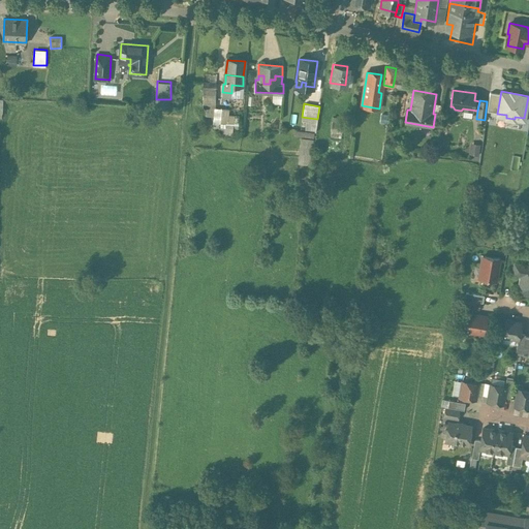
[(229,110),(221,109),(220,124),(213,124),(213,128),(219,129),(218,134),(238,136),(239,117),(228,116),(229,110)]
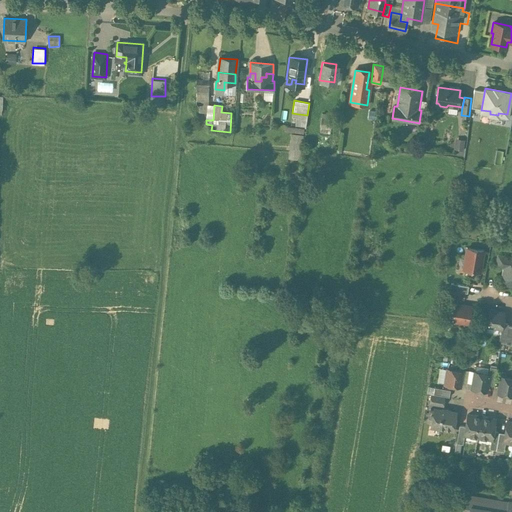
[(214,105),(207,105),(206,120),(213,120),(214,105)]
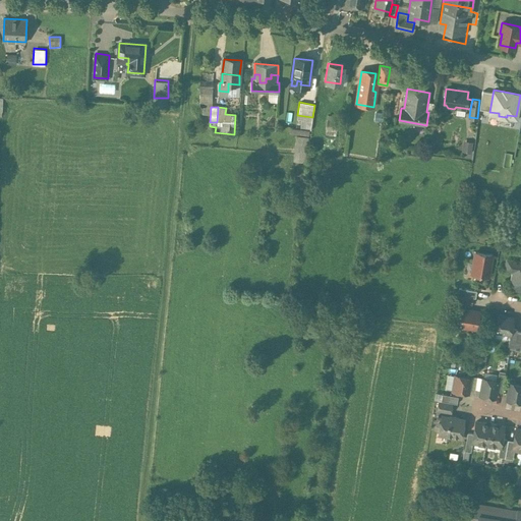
[(312,117),(304,116),(303,126),(310,127),(312,117)]
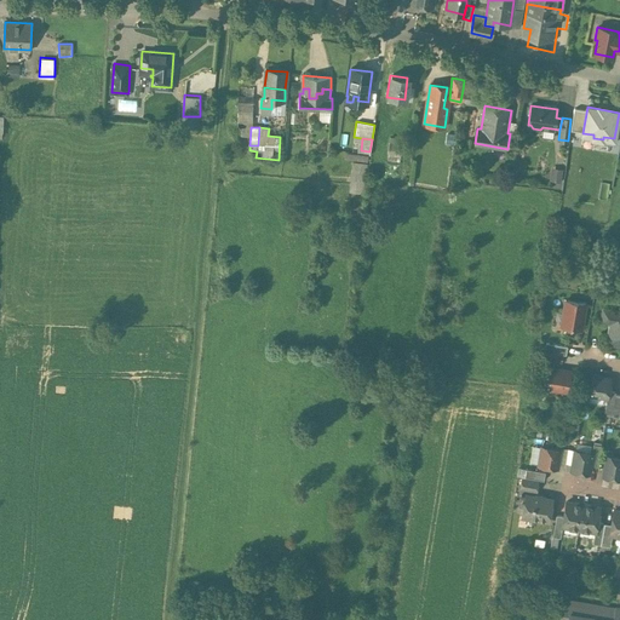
[(345,151),(344,156),(367,161),(367,156),(345,151)]
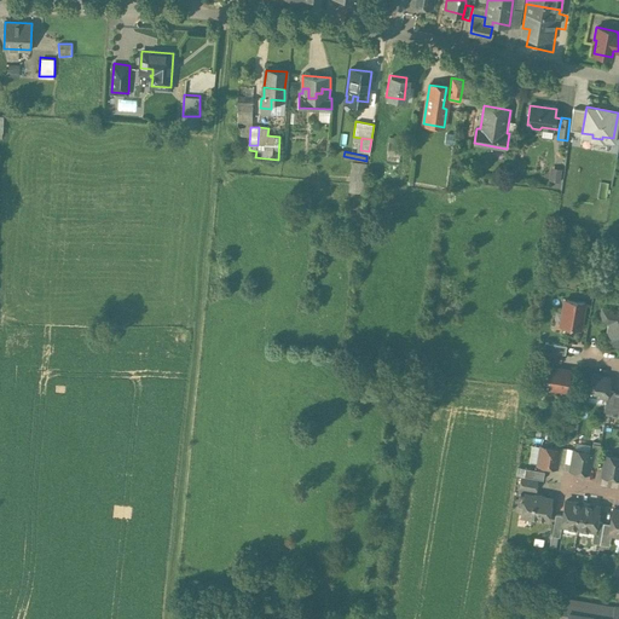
[(550,166),(549,179),(561,180),(562,167),(550,166)]
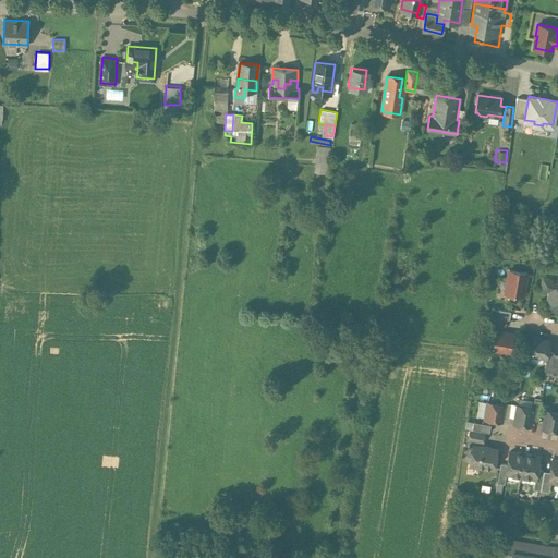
[(526,274),(509,270),(505,292),(523,295),(526,274)]
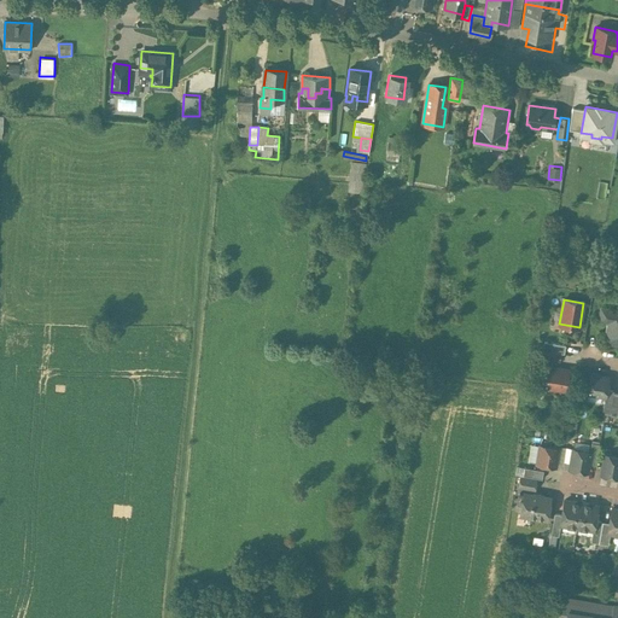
[(617,308),(610,307),(605,342),(617,343),(617,308)]
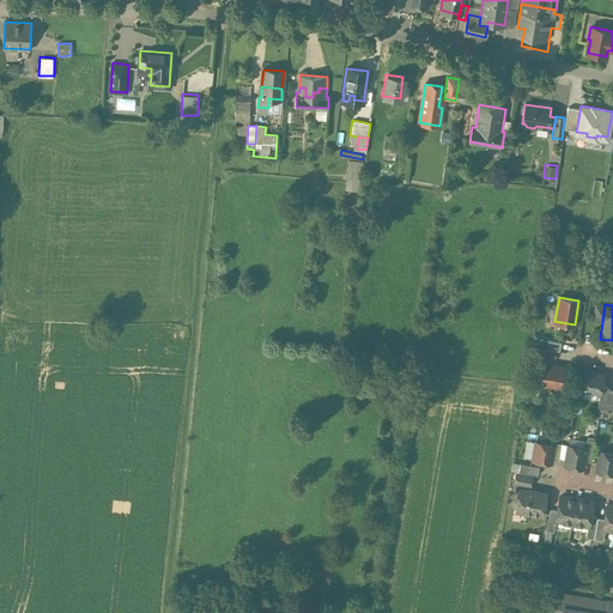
[(560,343),(540,339),(538,347),(556,350),(559,351),(560,343)]
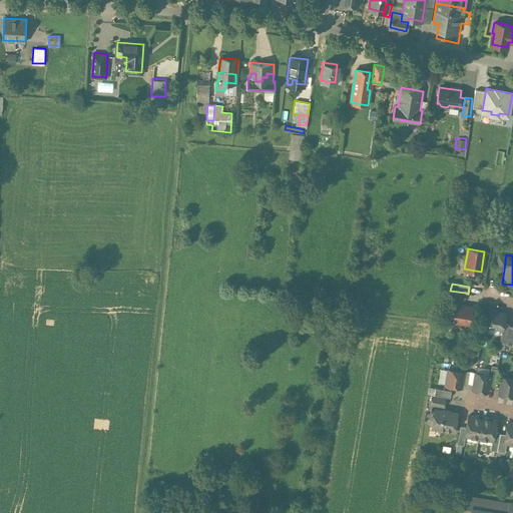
[(465,293),(450,291),(449,297),(464,299),(465,293)]
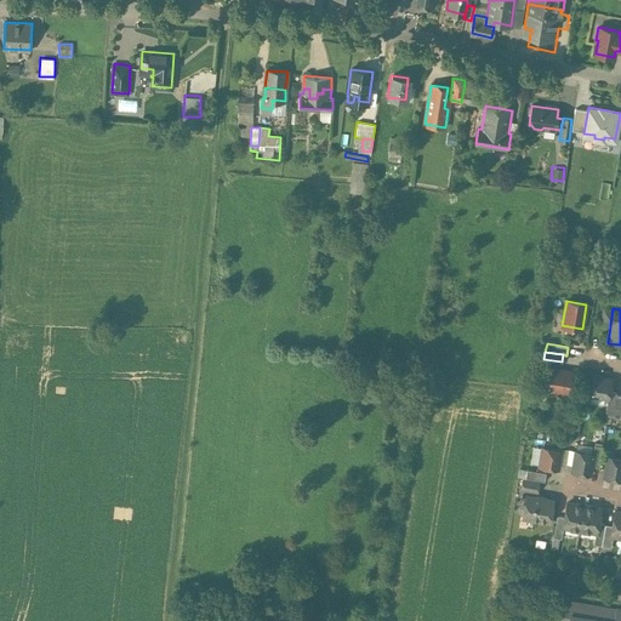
[(571,372),(547,368),(543,387),(568,391),(571,372)]
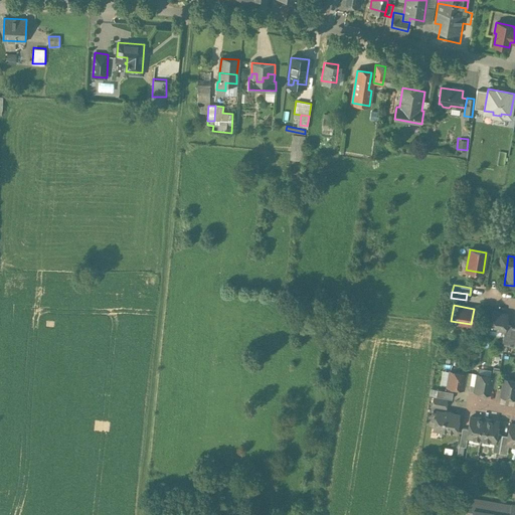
[(507,315),(492,312),(489,327),(504,330),(505,330),(506,325),(507,315)]
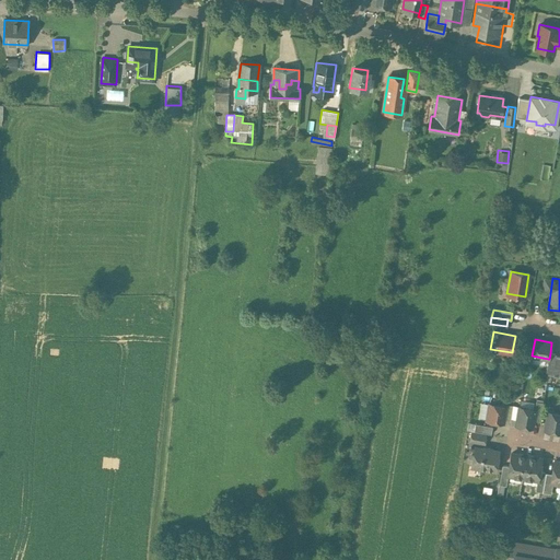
[(548,359),(546,372),(552,374),(556,357),(556,354),(550,353),(549,359),(548,359)]
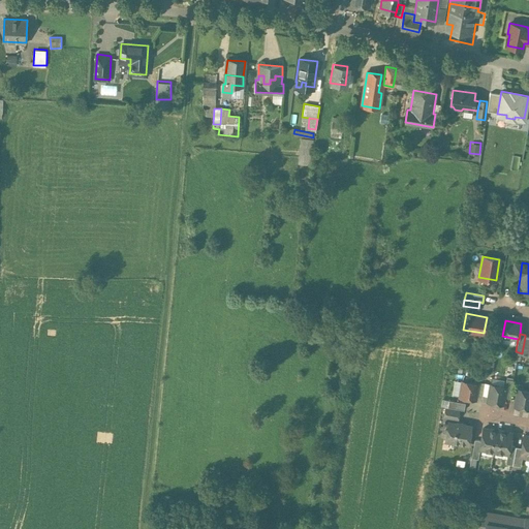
[(512,380),(506,378),(505,386),(503,397),(509,398),(512,380)]
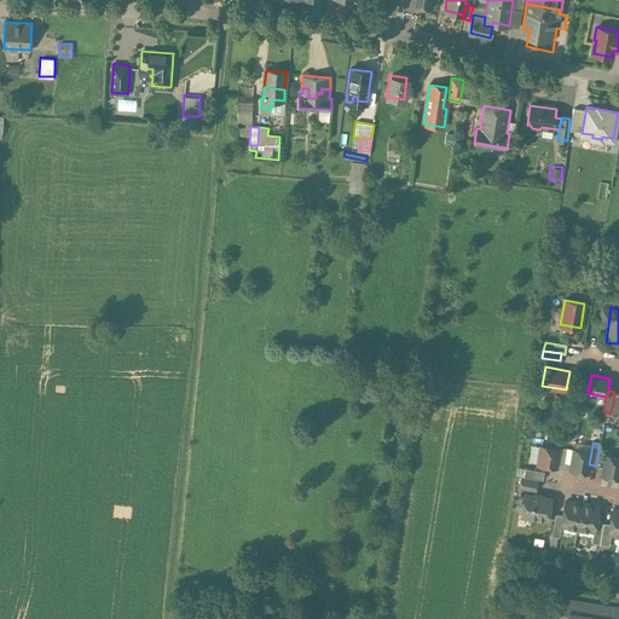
[(560,449),(541,445),(538,464),(556,467),(560,449)]
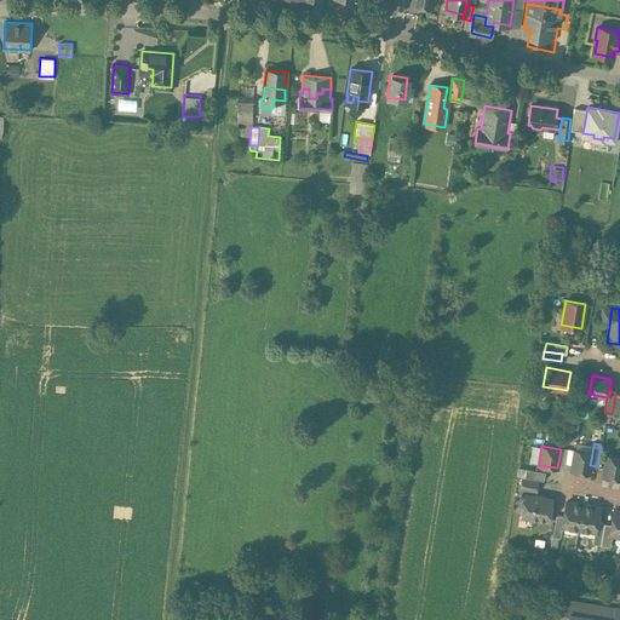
[(592,453),(575,449),(572,470),(589,474),(590,465),(592,453)]
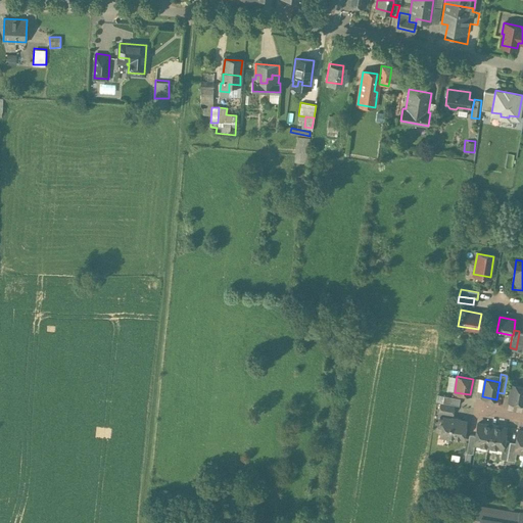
[(522,385),(512,384),(509,401),(522,403),(522,385)]
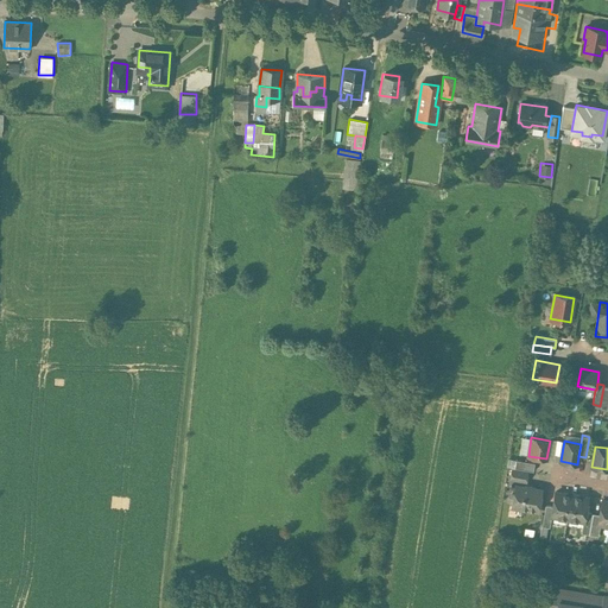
[(534,463),(515,460),(514,468),(533,470),(534,463)]
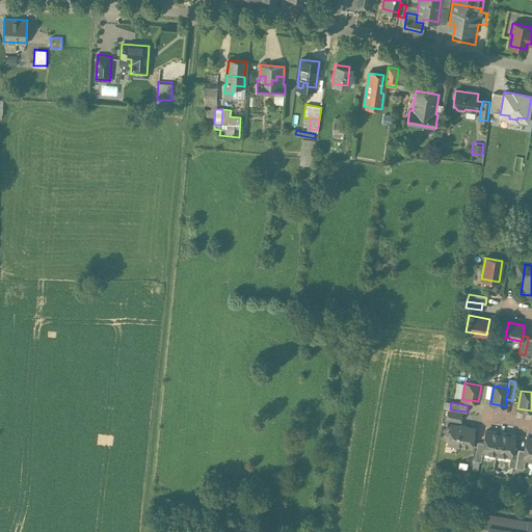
[(461,413),(448,410),(447,419),(459,421),(461,413)]
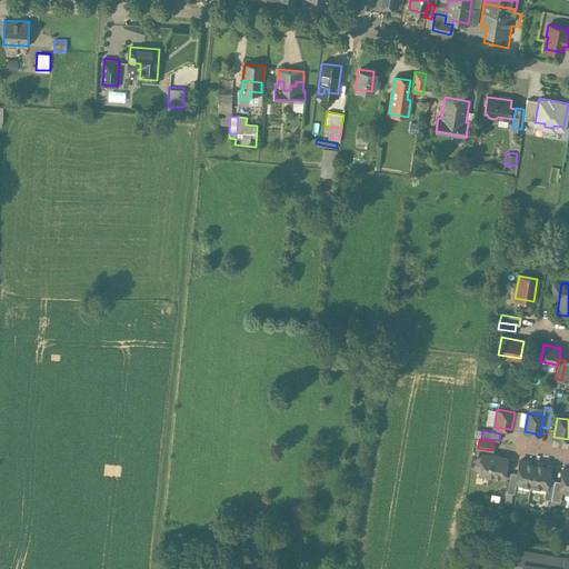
[(498,457),(491,456),(482,453),(481,461),(479,461),(477,463),(476,468),(478,470),(487,471),(489,475),(502,478),(506,458),(499,457),(498,457)]
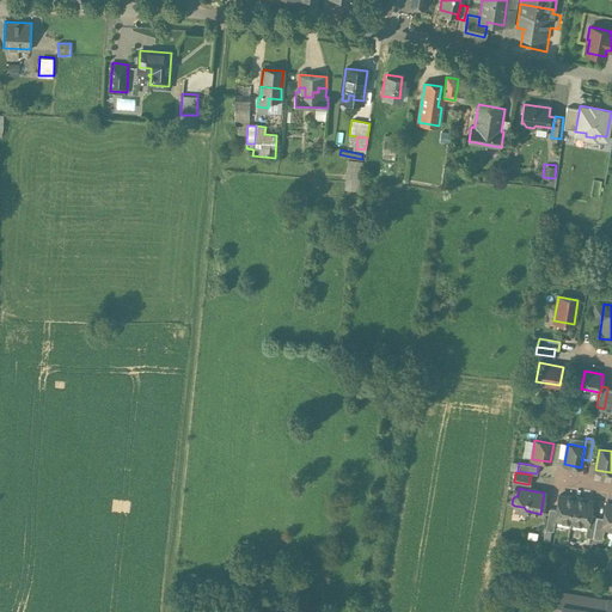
[(575,497),(558,495),(556,509),(555,519),(571,521),(575,497)]
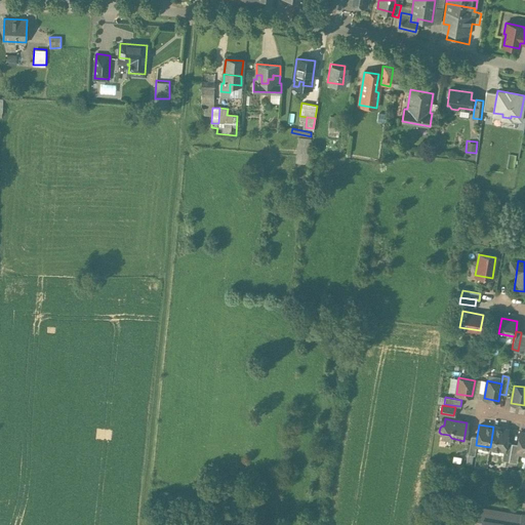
[(508,430),(493,427),(490,447),(503,450),(506,442),(508,430)]
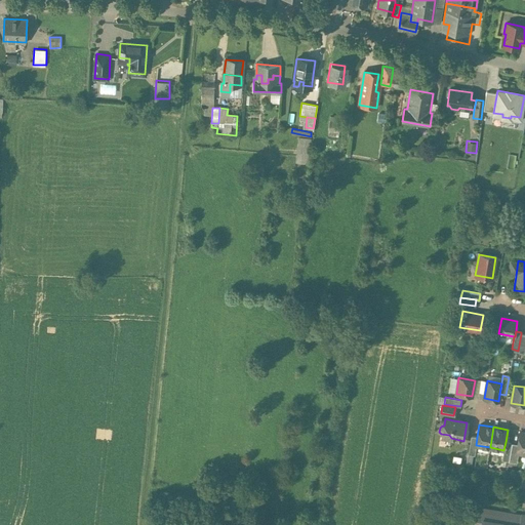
[(524,432),(520,432),(518,444),(516,452),(518,452),(524,453),(524,432)]
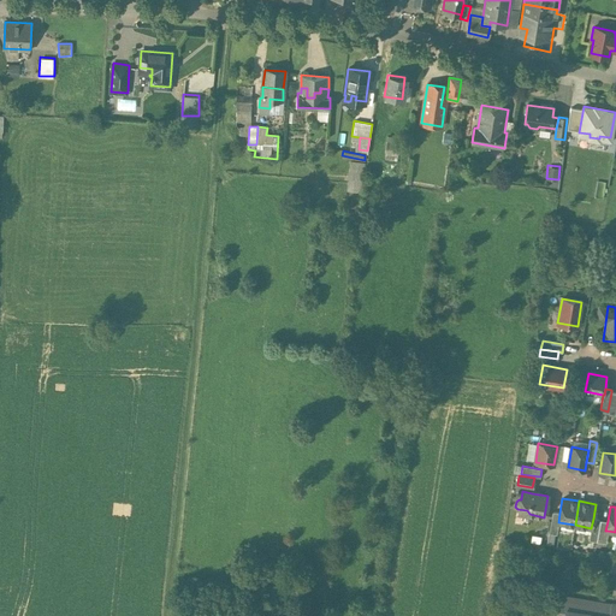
[(552,511),(549,533),(557,534),(558,522),(560,513),(552,511)]
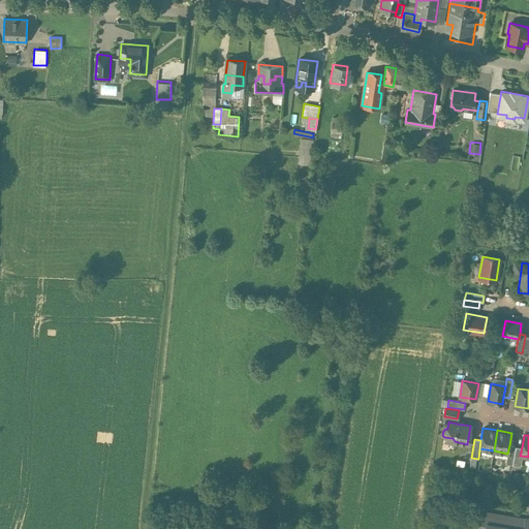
[(516,446),(509,445),(507,454),(505,463),(512,465),(516,446)]
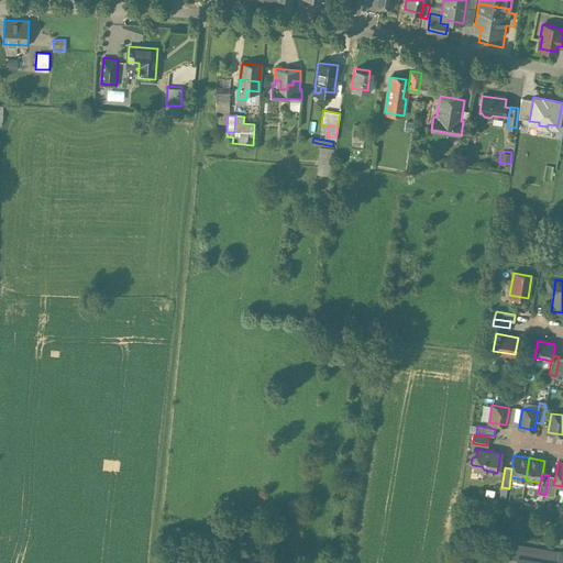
[(555,476),(549,475),(545,495),(554,496),(555,485),(553,485),(555,476)]
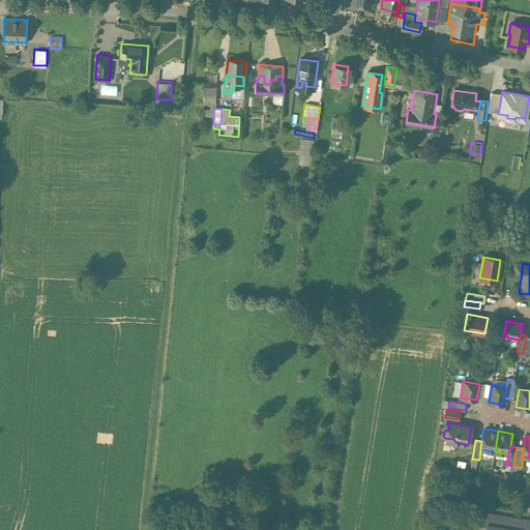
[(524,523),(478,514),(475,529),(529,529),(529,520),(524,519),(524,523)]
